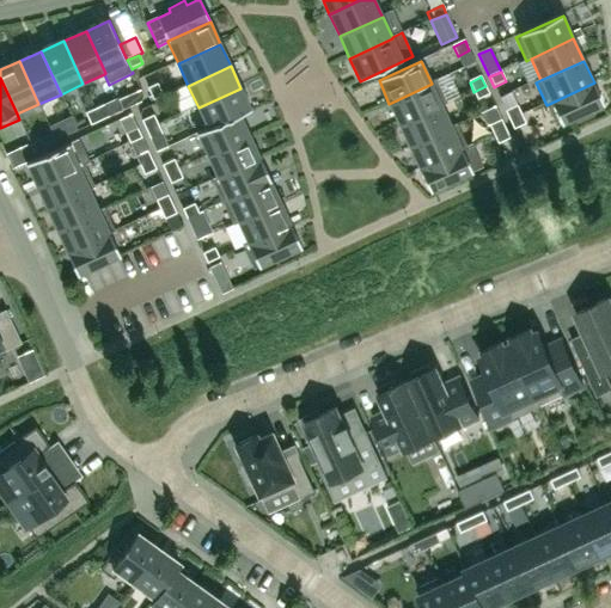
[(389,104),(399,126),(443,106),(447,104),(437,81),(432,84),(389,104)]
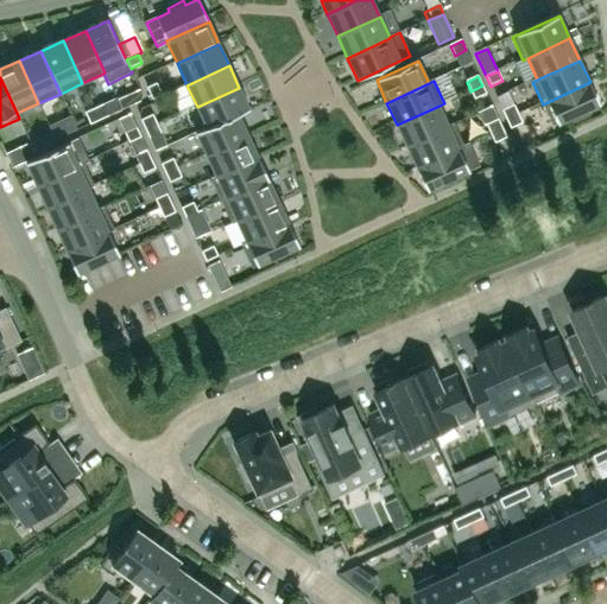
[(543,105),(552,127),(571,119),(573,122),(589,115),(587,112),(600,105),(590,82),(543,105)]
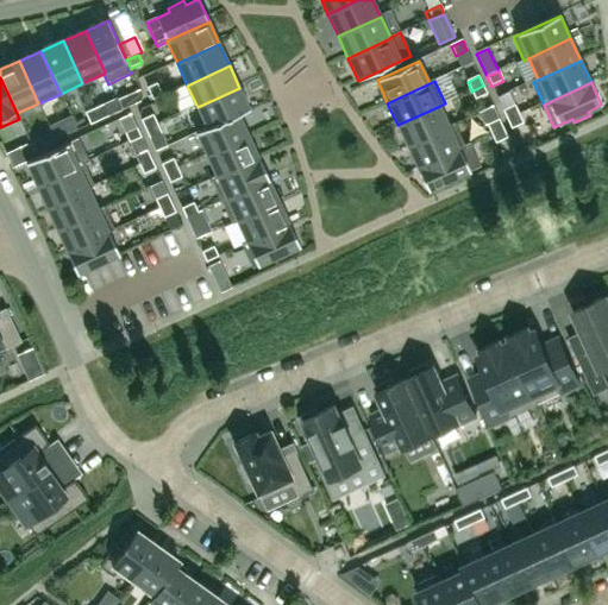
[(148,89),(152,101),(162,96),(157,84),(148,89)]
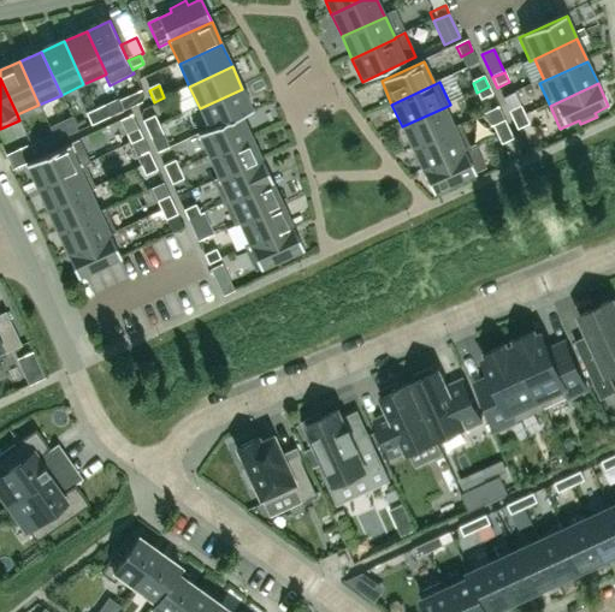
[(477,93),(482,101),(494,96),(489,87),(477,93)]
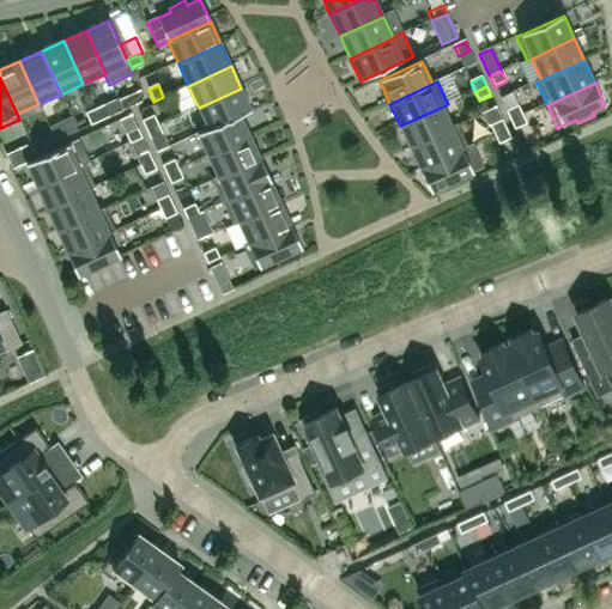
[(208,129),(208,131),(241,115),(241,116),(252,111),(241,89),(199,108),(208,129)]
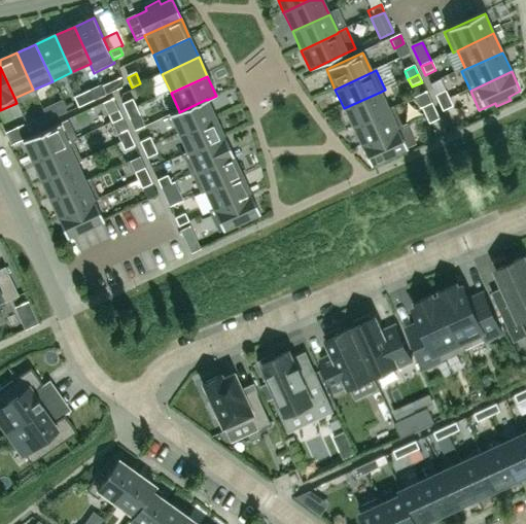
[(124,83),(121,79),(110,85),(113,93),(121,90),(124,83)]
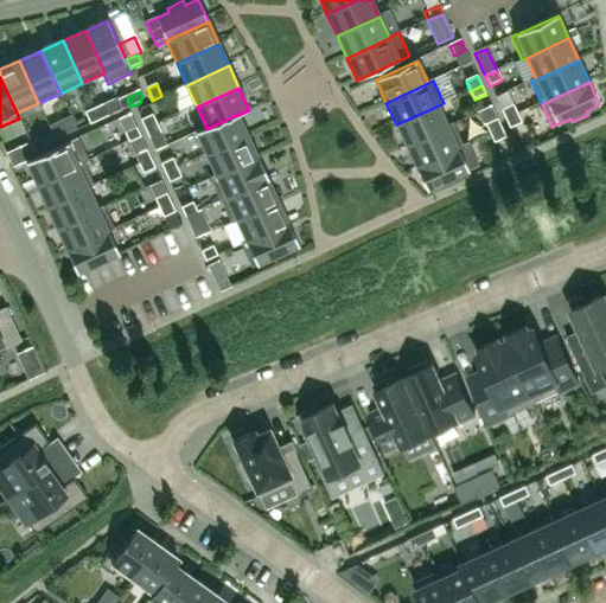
[(104,106),(95,109),(100,121),(109,117),(104,106)]
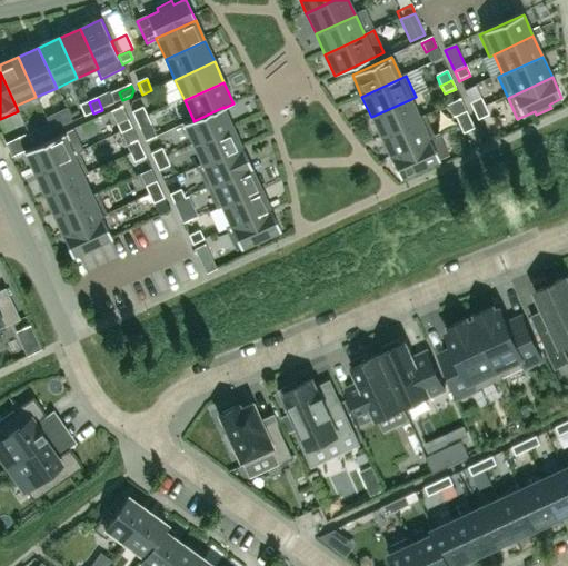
[(371,117),(380,138),(420,119),(411,99),(371,117)]
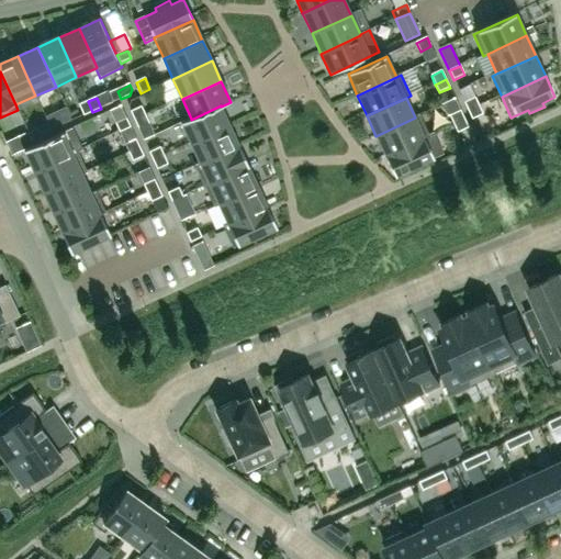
[(464,103),(468,112),(479,107),(475,98),(464,103)]
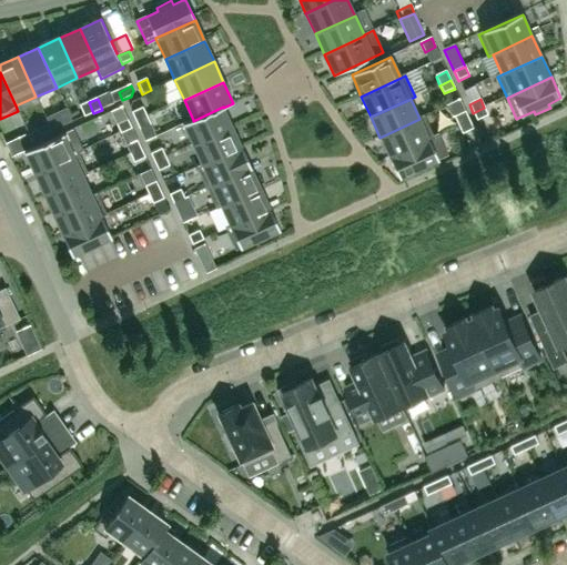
[(93,113),(89,102),(80,107),(84,118),(93,113)]
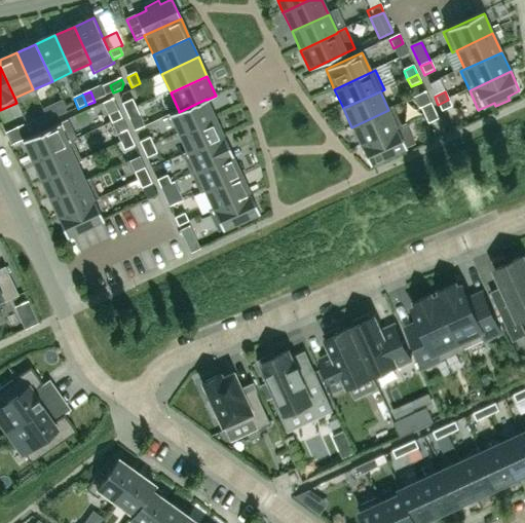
[(170,115),(179,135),(215,118),(207,100),(207,99),(179,112),(179,111),(170,115)]
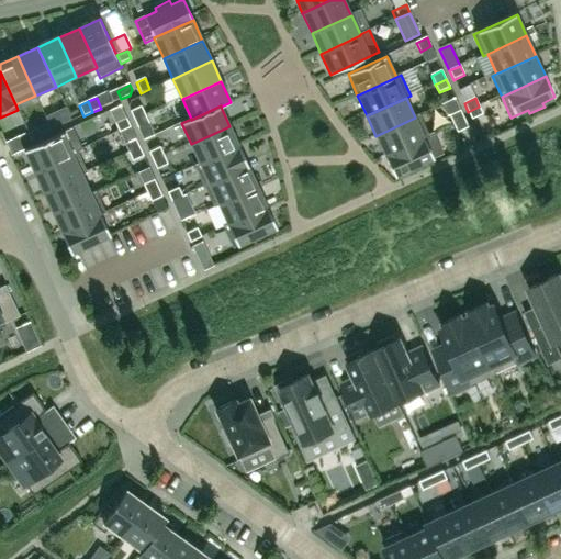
[(483,115),(479,107),(468,112),(472,120),(483,115)]
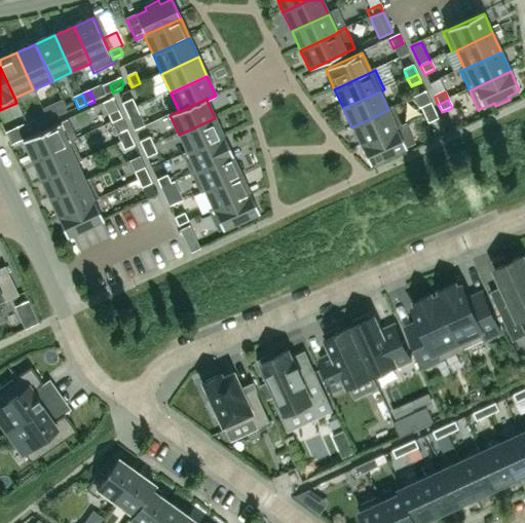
[(125,113),(136,108),(133,101),(122,106),(125,113)]
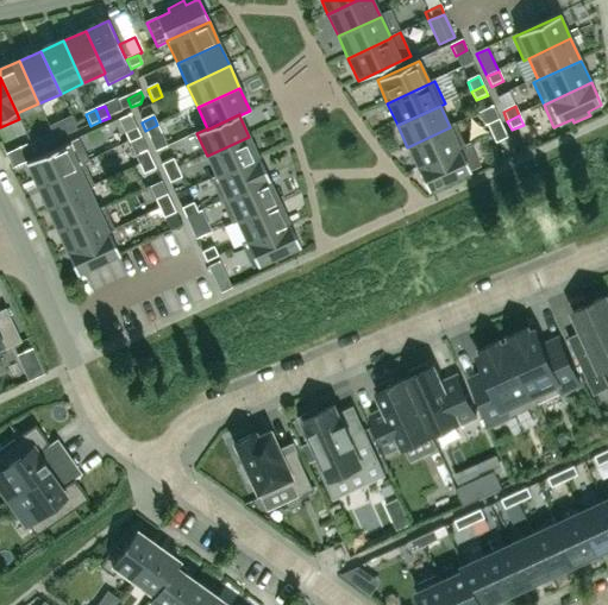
[(73,118),(50,128),(56,142),(79,132),(73,118)]
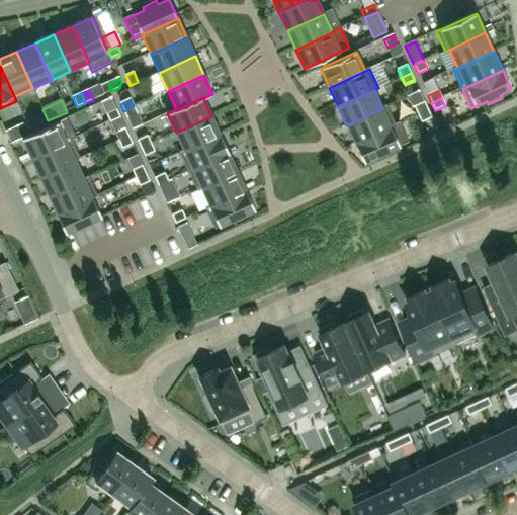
[(418,115),(428,110),(425,102),(419,105),(415,107),(418,115)]
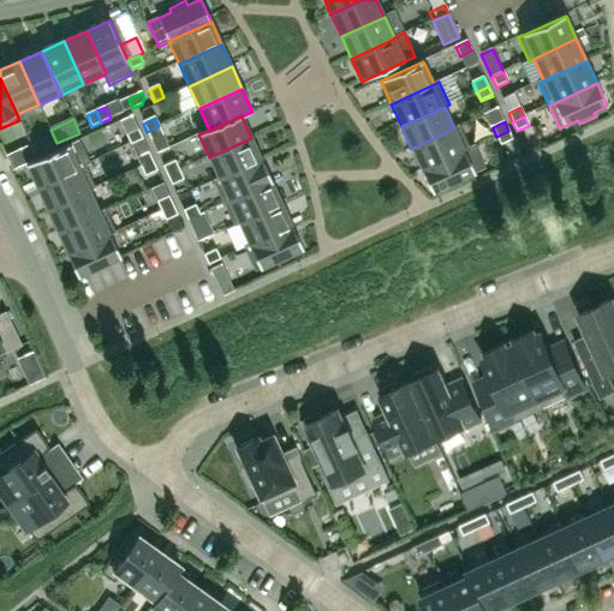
[(159,126),(147,132),(151,142),(164,136),(159,126)]
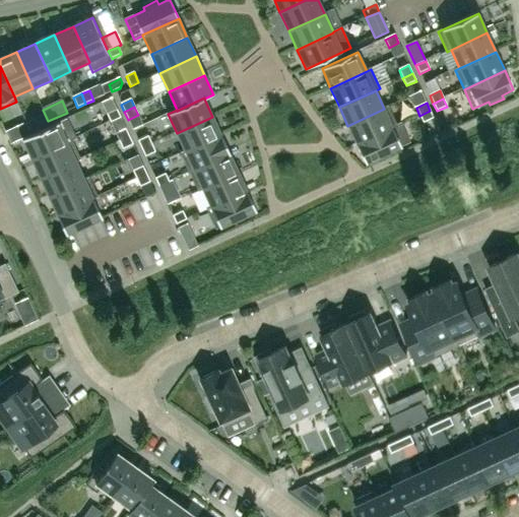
[(347,126),(357,144),(397,126),(397,125),(388,107),(384,109),(347,126)]
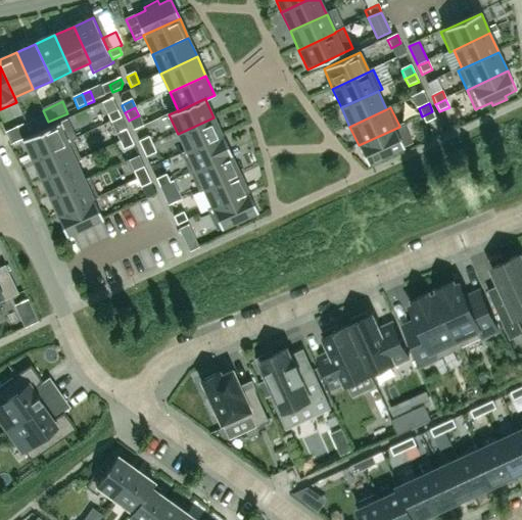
[(107,115),(111,124),(122,120),(117,110),(107,115)]
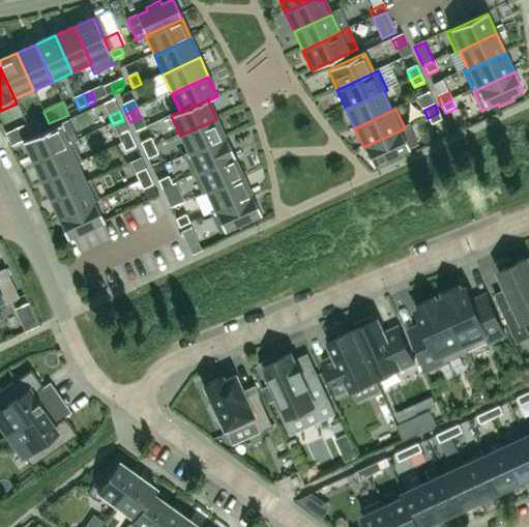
[(438,113),(428,118),(432,125),(442,121),(438,113)]
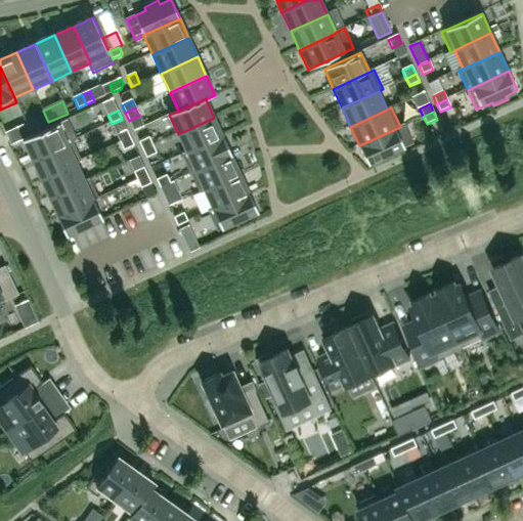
[(35,122),(27,125),(32,136),(50,128),(45,117),(35,122)]
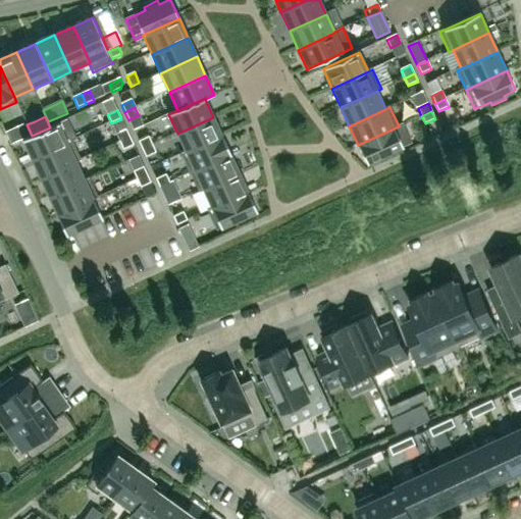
[(186,152),(186,153),(222,137),(213,117),(177,134),(186,152)]
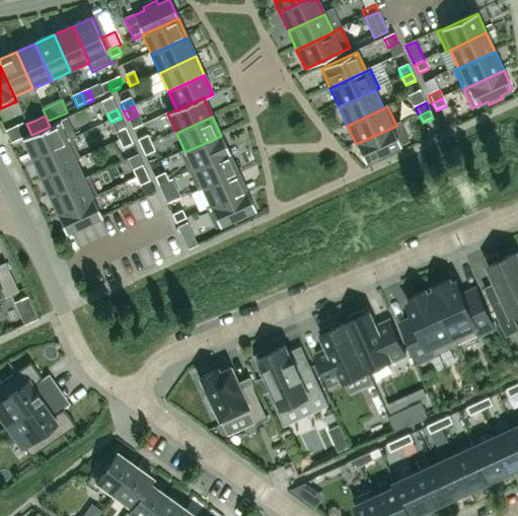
[(130,137),(121,119),(111,123),(120,142),(130,137)]
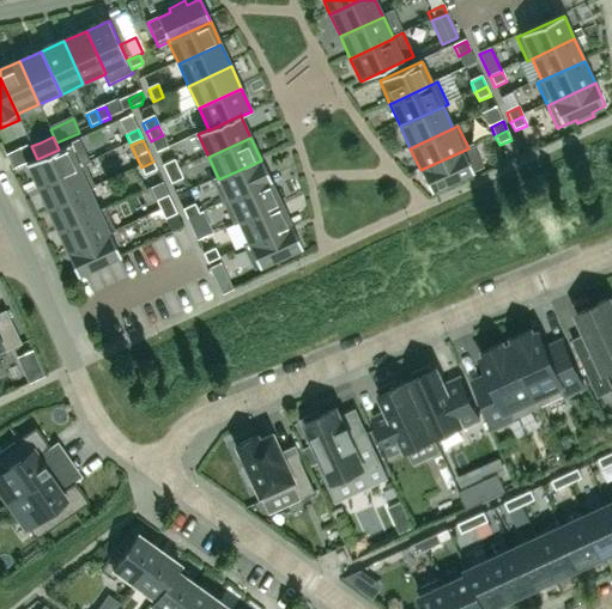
[(85,166),(90,164),(79,141),(26,165),(37,188),(85,166)]
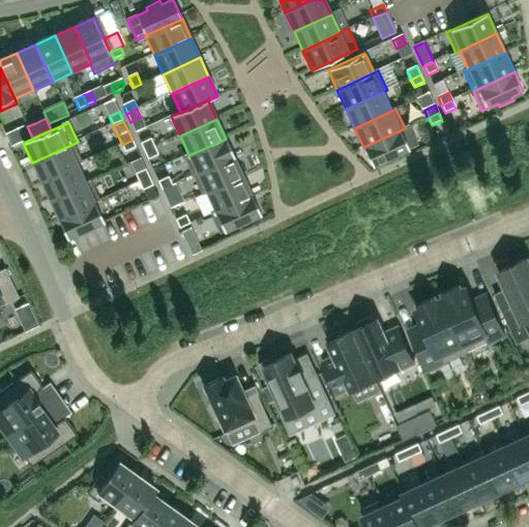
[(363,147),(373,167),(418,146),(409,125),(405,127),(405,128),(363,147)]
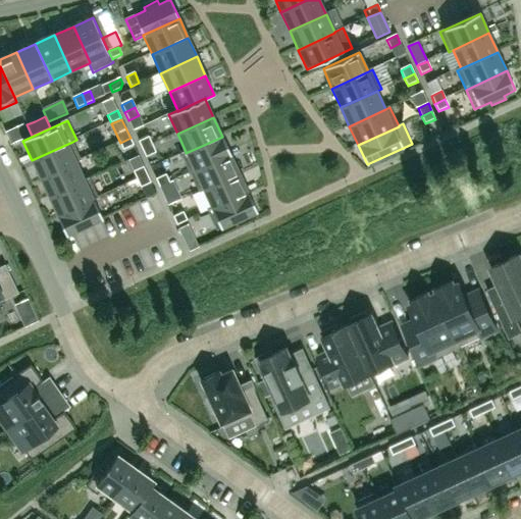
[(23,140),(32,136),(27,124),(18,128),(23,140)]
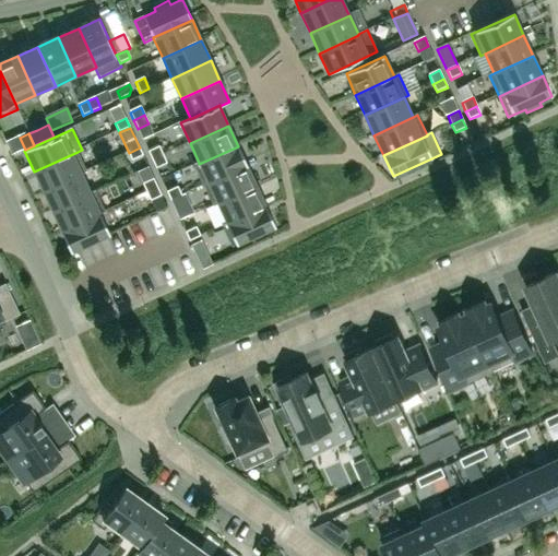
[(194,165),(203,186),(247,166),(238,146),(199,164),(199,163),(194,165)]
